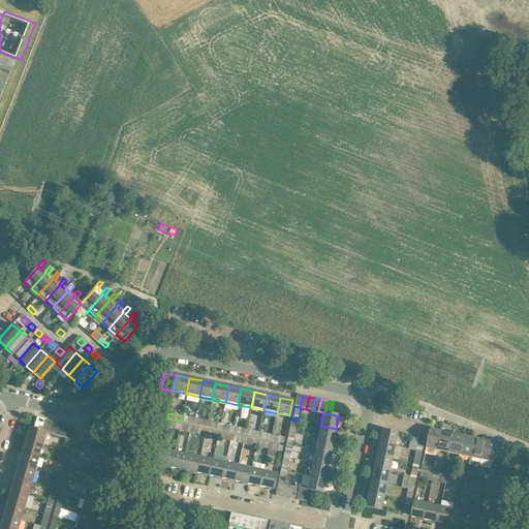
[(181,415),(180,422),(193,425),(194,418),(181,415)]
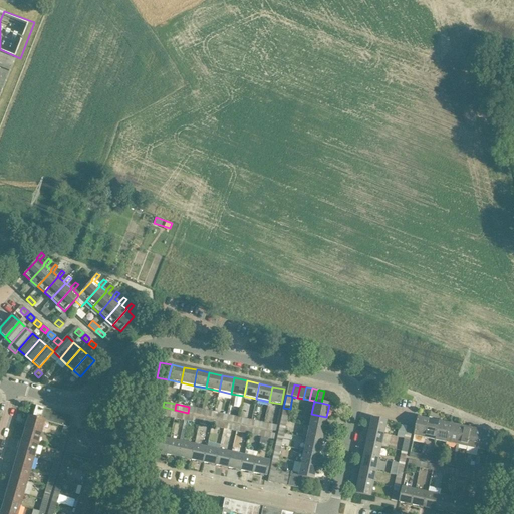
[(32,417),(40,420),(43,408),(36,406),(32,417)]
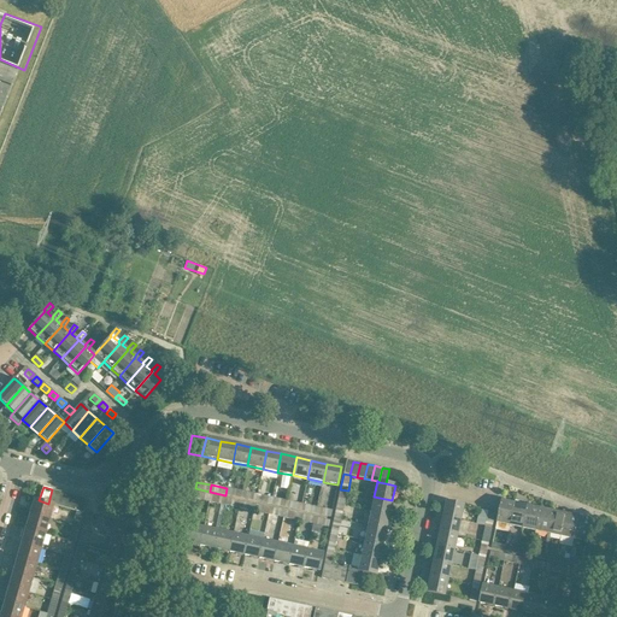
[(241,492),(227,488),(225,495),(240,498),(241,492)]
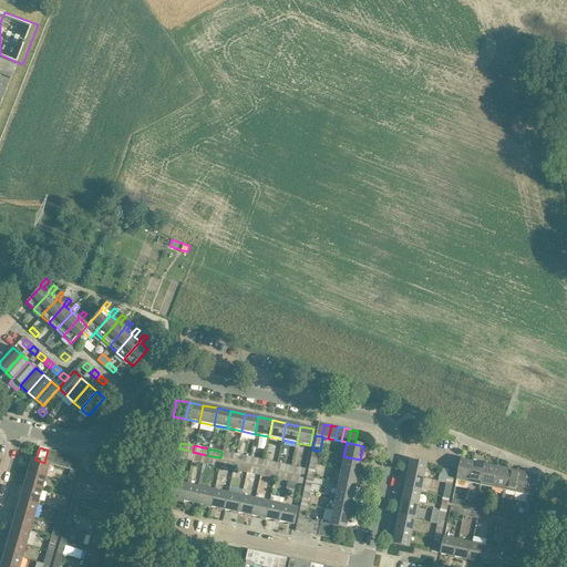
[(49,464),(53,451),(48,450),(44,463),(49,464)]
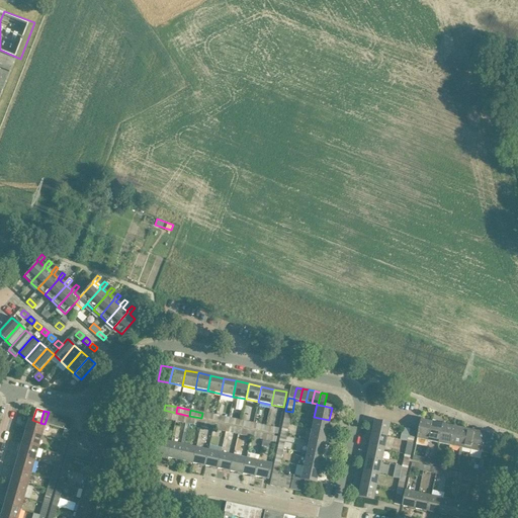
[(289,424),(292,412),(285,411),(283,423),(289,424)]
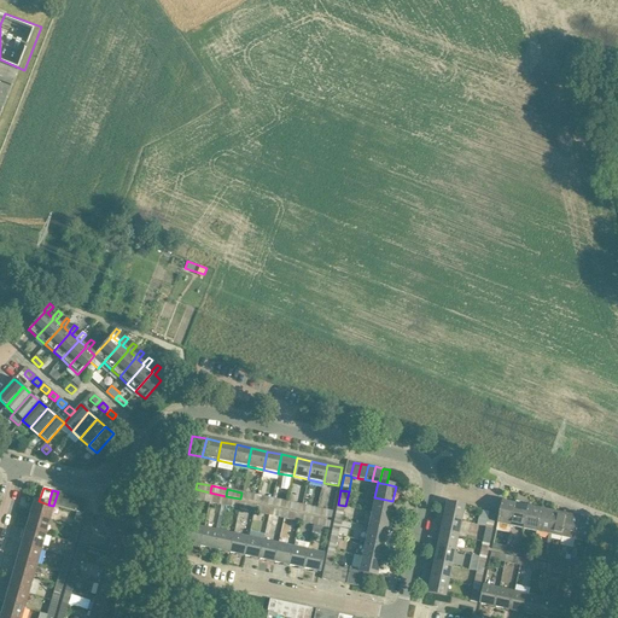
[(65,494),(58,491),(53,506),(60,508),(65,494)]
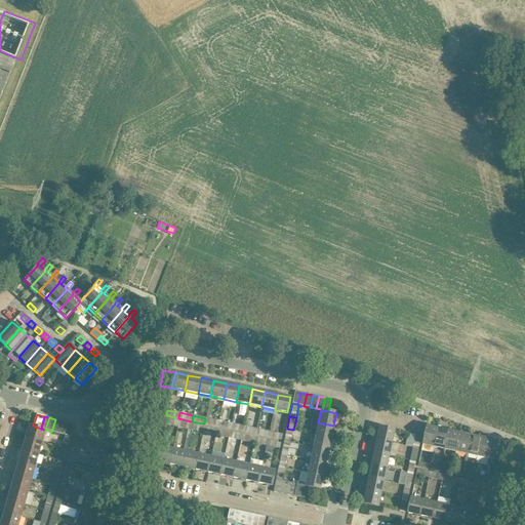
[(178,421),(165,418),(164,425),(176,427),(178,421)]
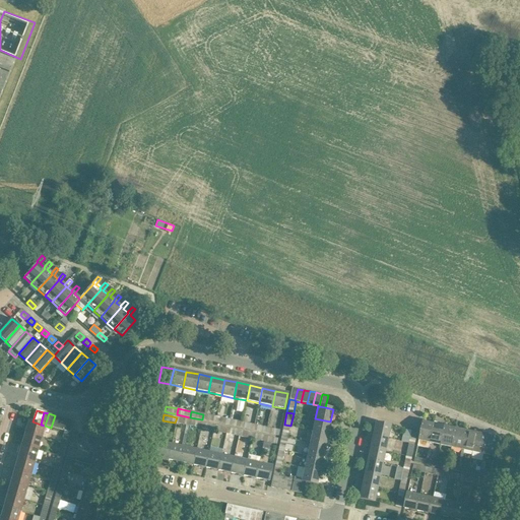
[(215,423),(216,416),(203,414),(202,419),(215,423)]
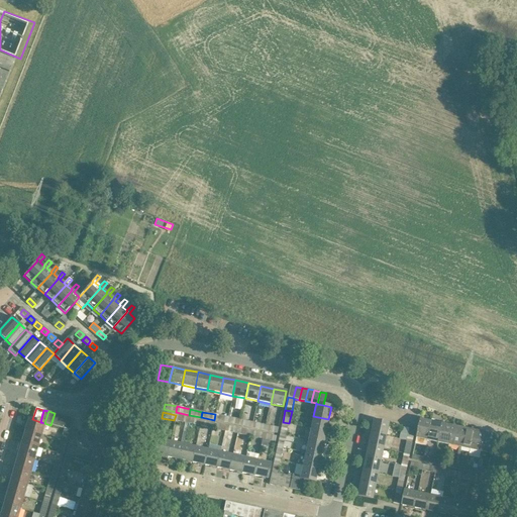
[(61,415),(55,413),(50,425),(57,426),(61,415)]
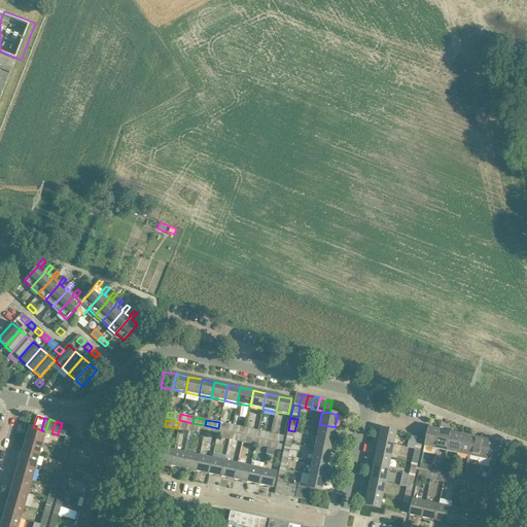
[(233,425),(219,422),(218,428),(231,431),(233,425)]
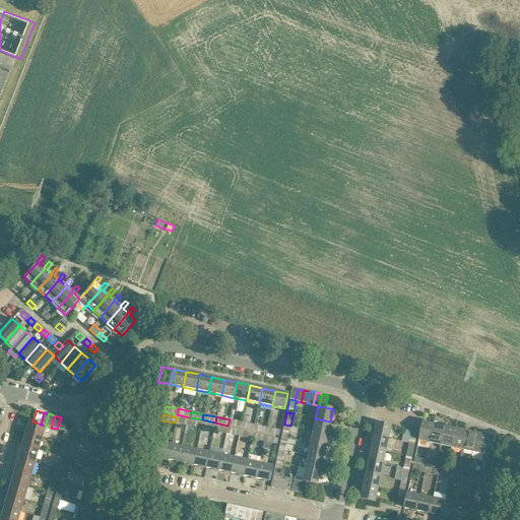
[(61,417),(57,429),(63,431),(67,419),(61,417)]
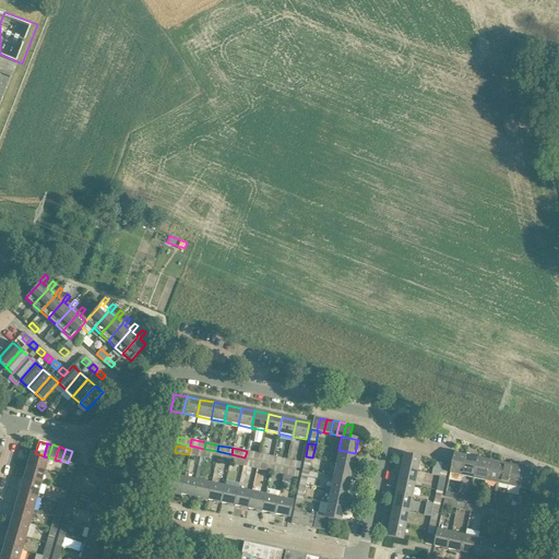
[(202,458),(203,451),(190,449),(188,454),(202,458)]
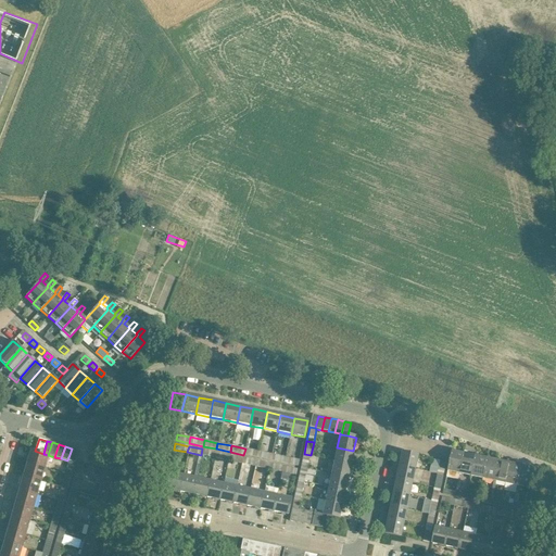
[(333,460),(351,465),(353,451),(337,447),(333,460)]
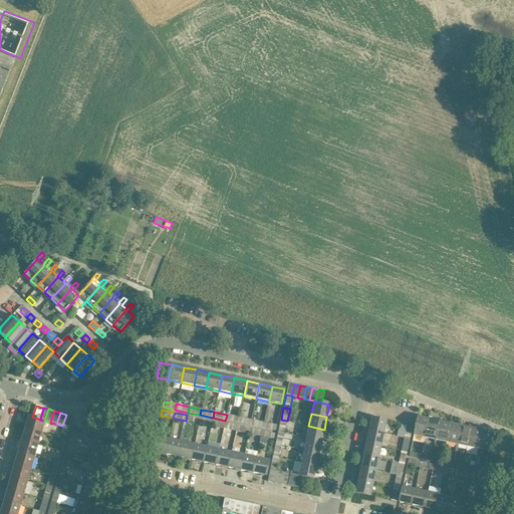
[(72,416),(66,415),(62,426),(63,426),(69,428),(72,416)]
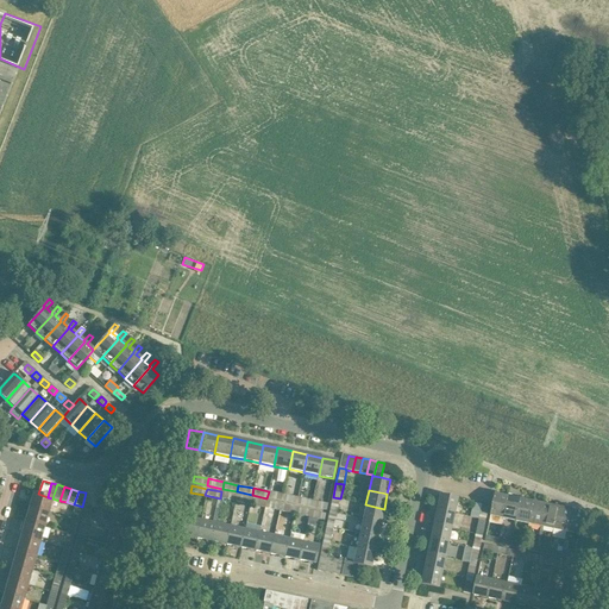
[(237,495),(221,491),(220,498),(234,502),(237,495)]
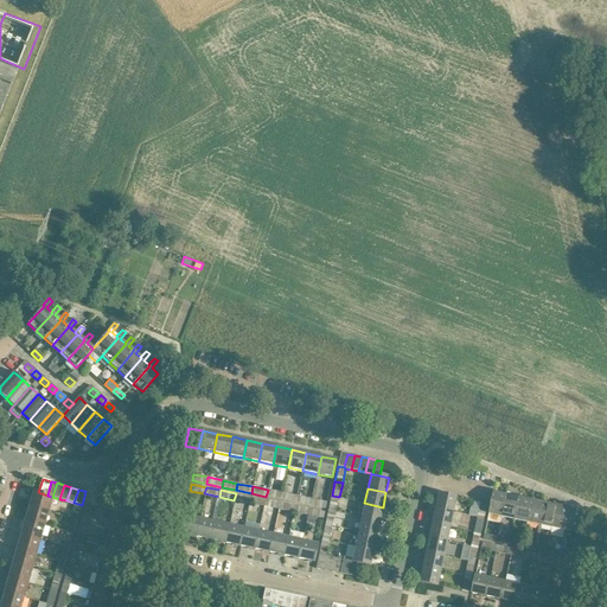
[(266,497),(281,499),(282,493),(268,490),(266,497)]
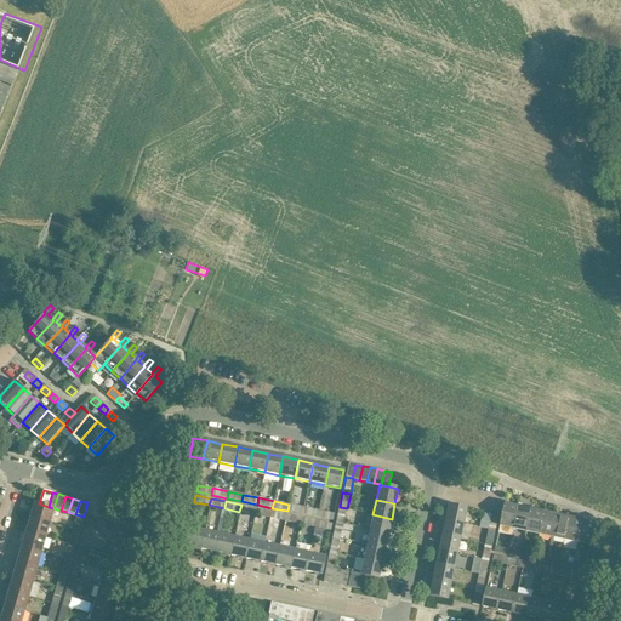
[(30,517),(50,523),(53,508),(49,507),(39,503),(33,502),(33,503),(34,503),(30,517)]
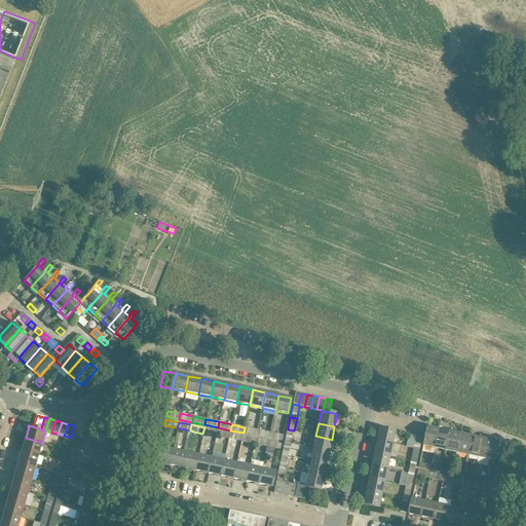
[(435,454),(436,448),(440,428),(428,426),(422,451),(435,454)]
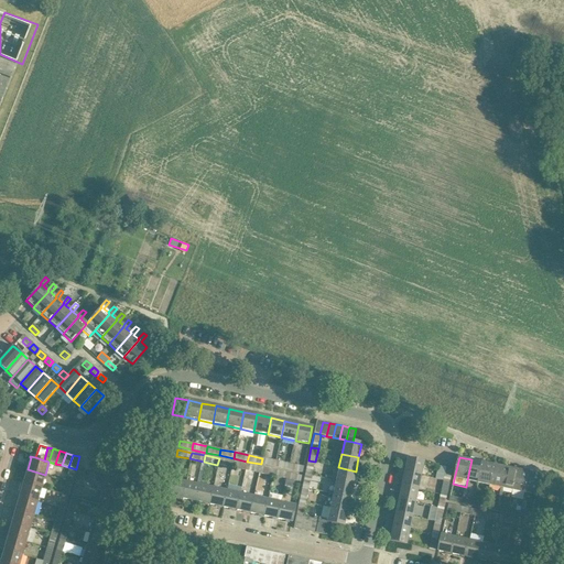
[(231,467),(232,462),(219,458),(217,465),(231,467)]
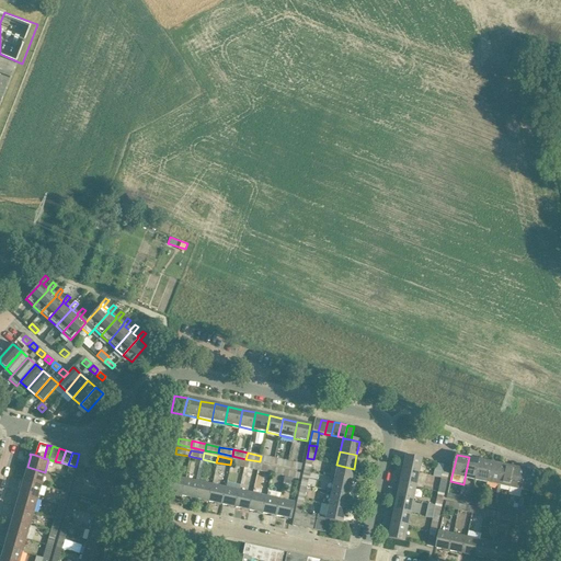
[(273,465),(275,458),(261,456),(260,461),(273,465)]
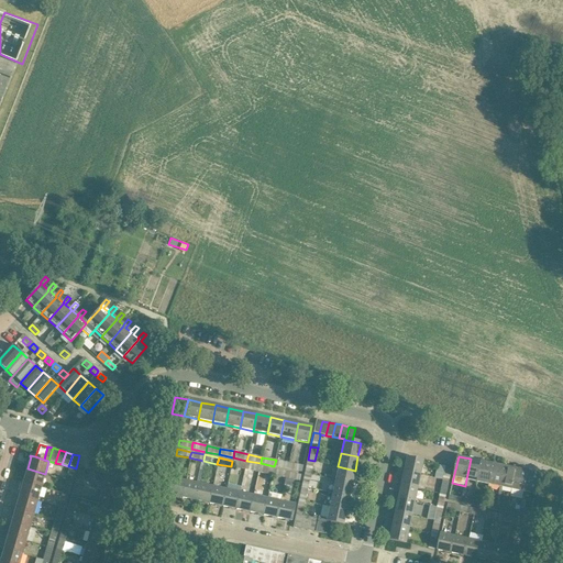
[(420,475),(422,462),(422,461),(406,457),(403,472),(420,475)]
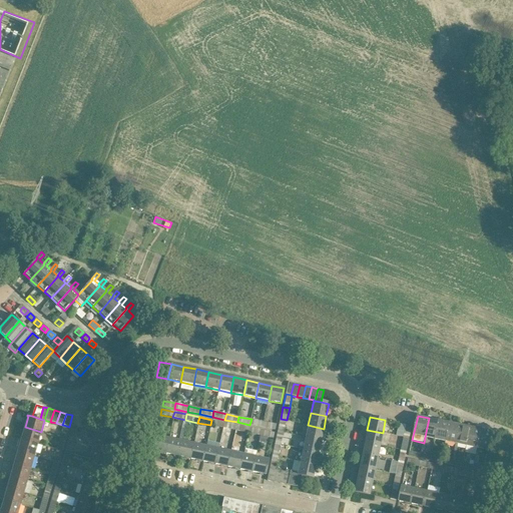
[(440,421),(429,418),(425,437),(436,439),(440,421)]
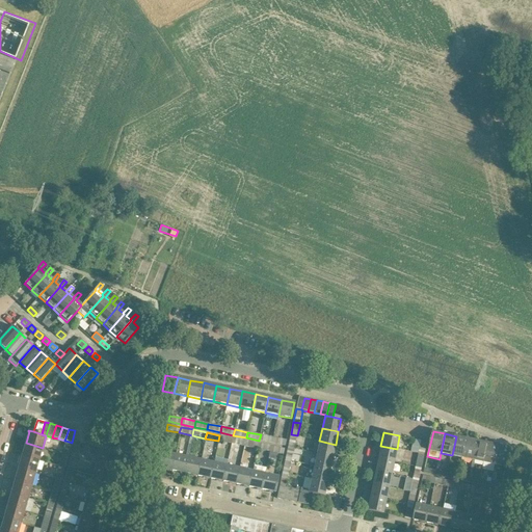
[(272,444),(273,437),(261,434),(259,441),(272,444)]
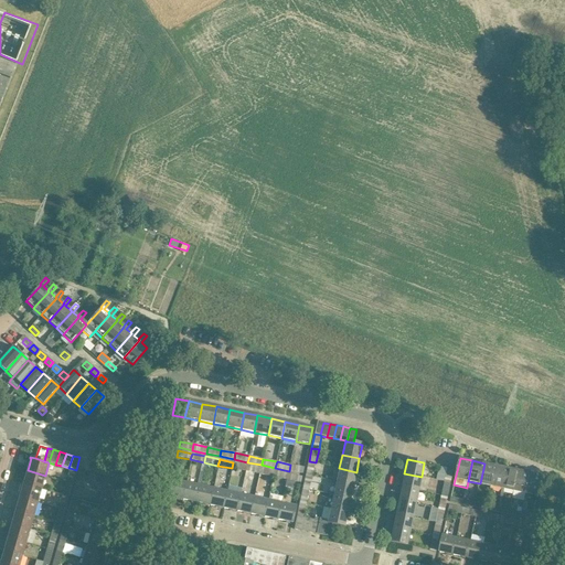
[(309,461),(306,475),(312,477),(316,462),(309,461)]
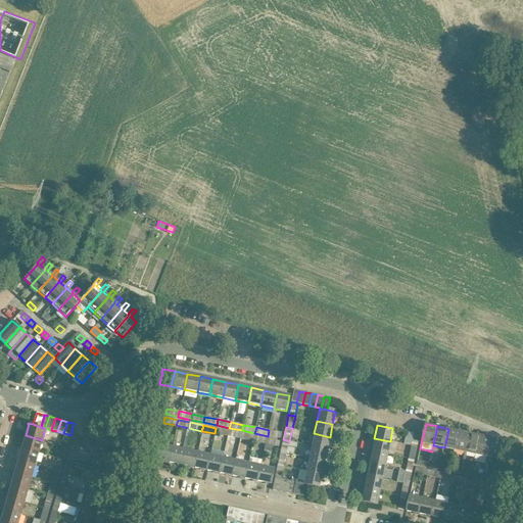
[(229,431),(216,428),(215,433),(228,436),(229,431)]
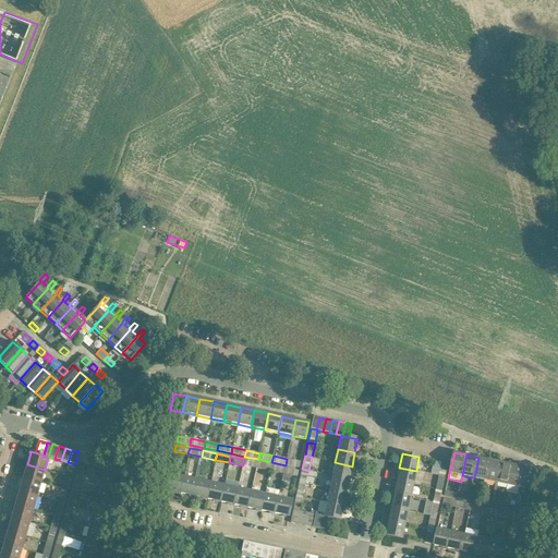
[(474,477),(485,481),(489,460),(478,458),(474,477)]
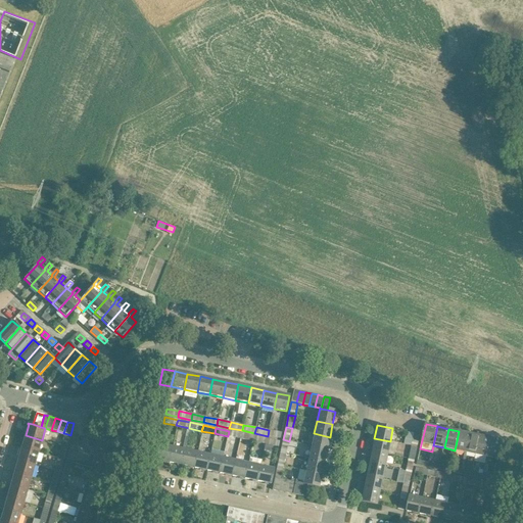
[(281,433),(269,430),(268,436),(280,438),(281,433)]
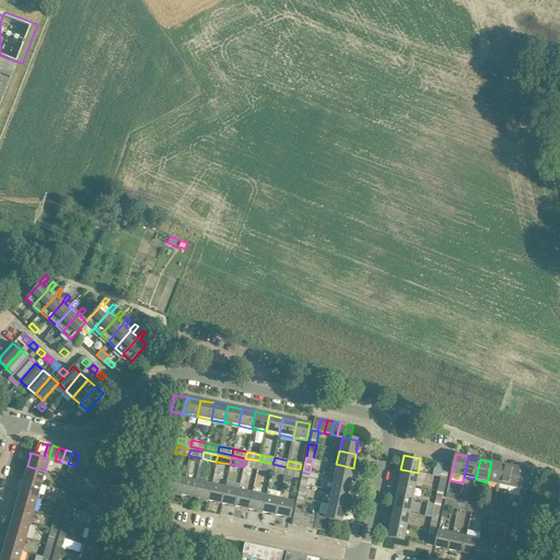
[(244,467),(257,470),(258,464),(245,462),(244,467)]
